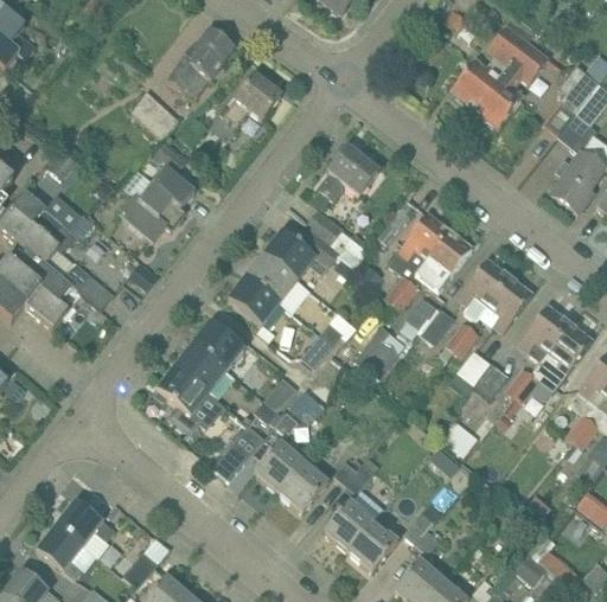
[(23,8),(12,0),(0,0),(0,5),(5,10),(14,18),(23,8)]
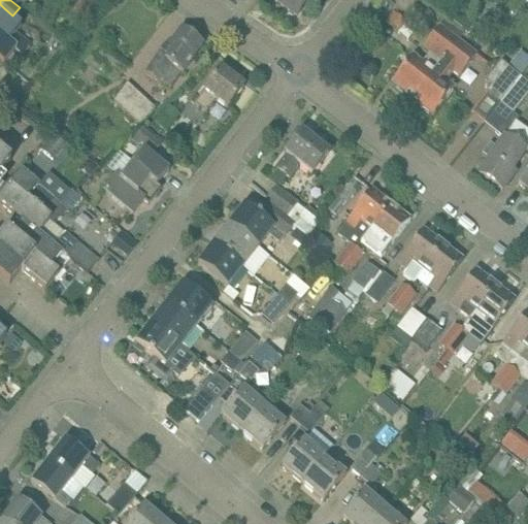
[(276,0),(296,13),(305,0),(276,0)]
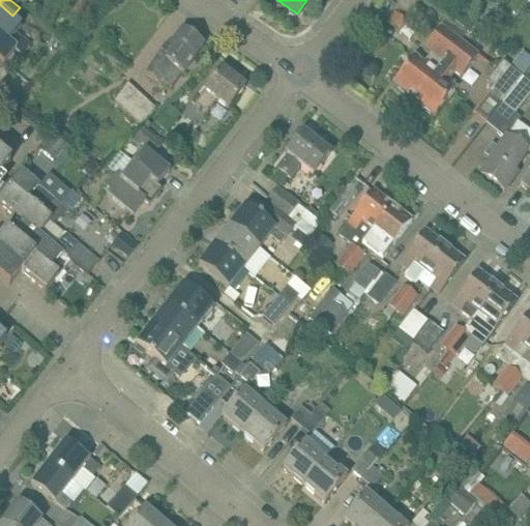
[(388,17),(399,25),(406,17),(395,7),(388,17)]
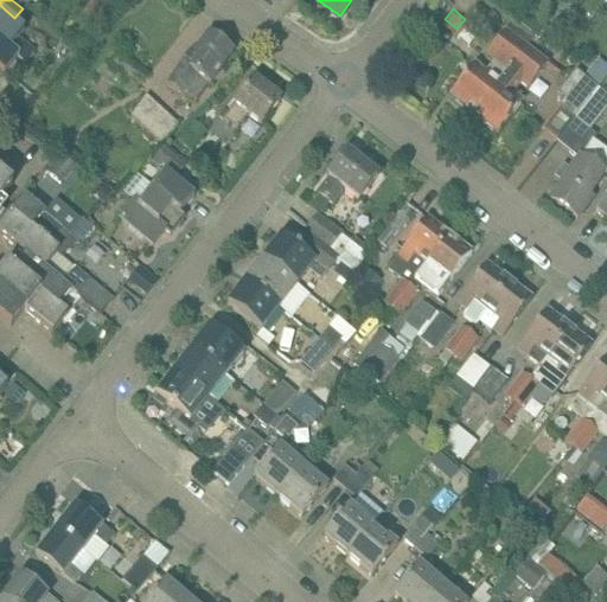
[(14,18),(5,10),(0,15),(0,64),(4,69),(19,51),(10,44),(18,33),(24,26),(14,18)]
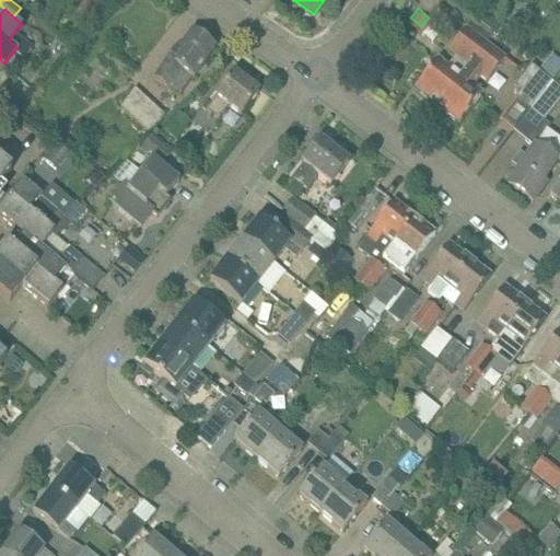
[(491,36),(492,33),(473,18),(471,19),(448,48),(455,54),(447,65),(438,57),(415,87),(436,103),(487,42),(486,41),(490,35),(491,36)]
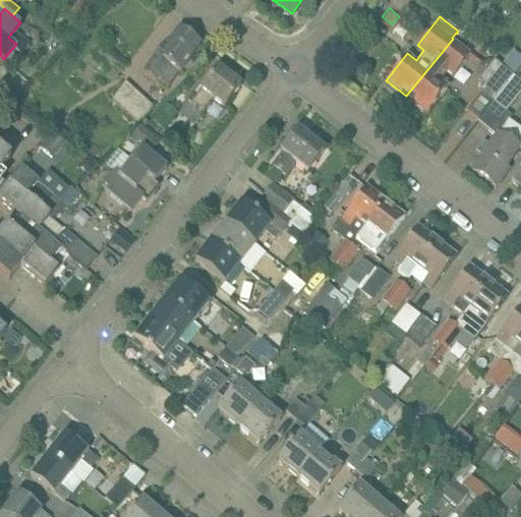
[(458,31),(464,36),(475,20),(470,16),(458,31)]
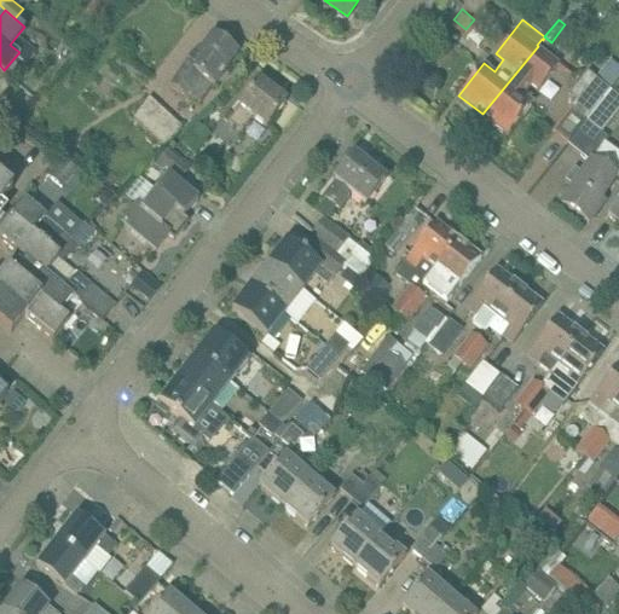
[(238,48),(212,30),(196,52),(194,51),(171,84),(186,94),(189,91),(201,99),(212,82),(213,84),(238,48)]
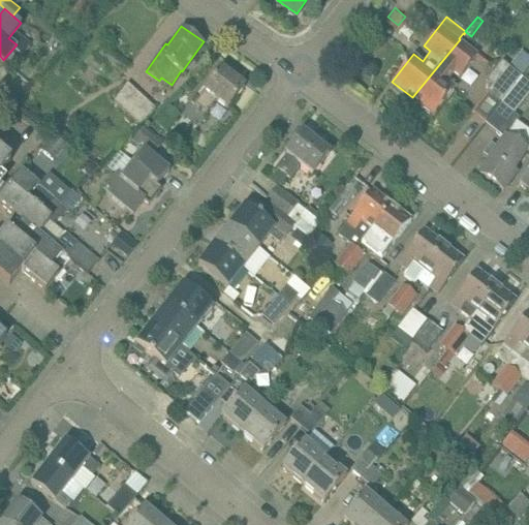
[(476,53),(460,39),(412,97),(433,113),(455,86),(442,76),(450,66),(460,74),(476,53)]
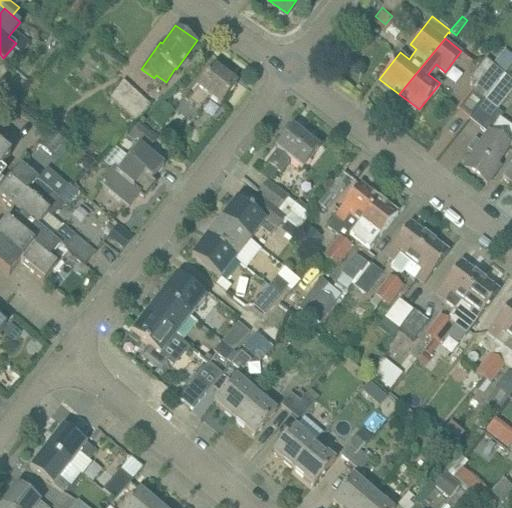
[(471,86),(484,96),(504,71),(511,61),(511,53),(503,47),(492,61),(486,56),(470,75),(476,80),(471,86)]
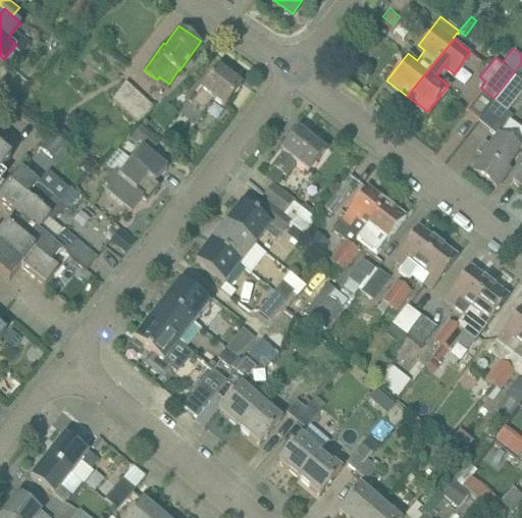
[(241,83),(218,65),(201,88),(193,99),(197,104),(204,108),(213,96),(224,104),(241,83)]
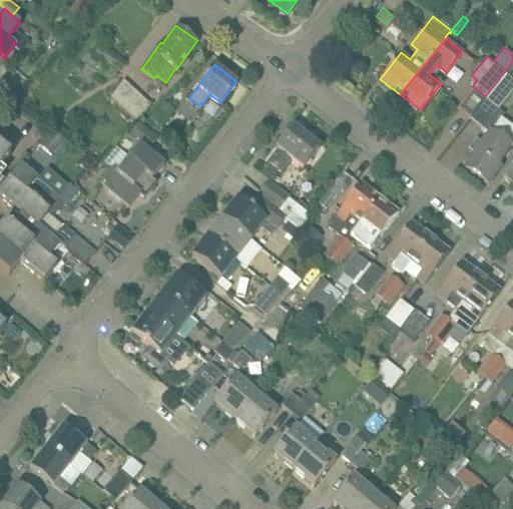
[(512,88),(512,76),(505,71),(485,96),(498,107),(512,88)]
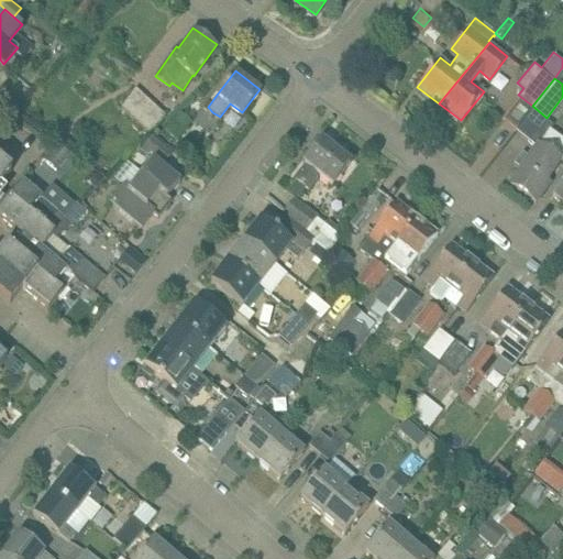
[(121,106),(148,131),(166,112),(135,85),(121,106)]
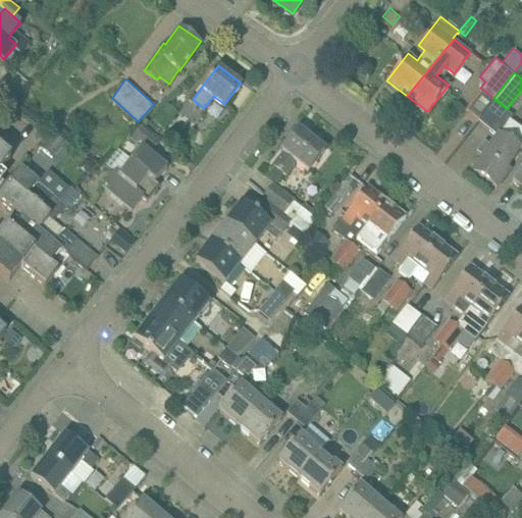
[(177,110),(167,101),(154,117),(164,125),(177,110)]
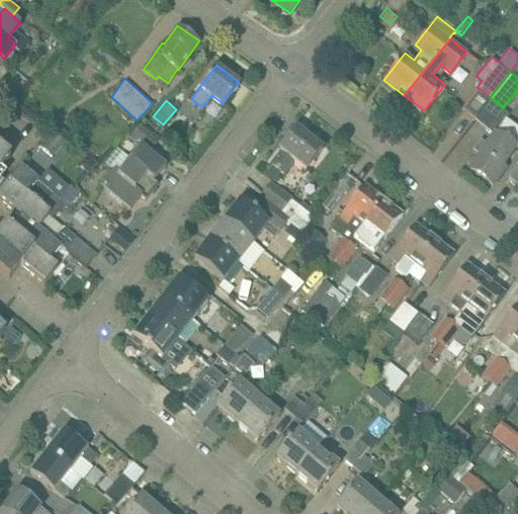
[(139,122),(128,135),(135,140),(140,138),(151,147),(158,138),(139,122)]
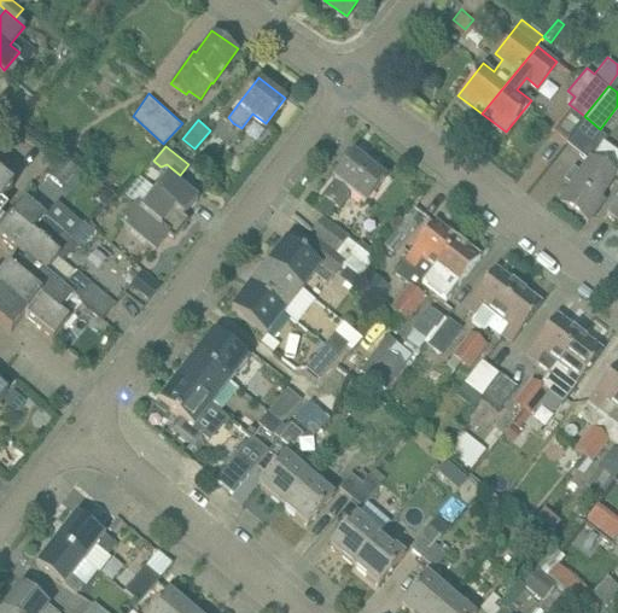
[(384,175),(353,151),(333,176),(336,177),(324,192),(338,203),(350,188),(365,199),(384,175)]
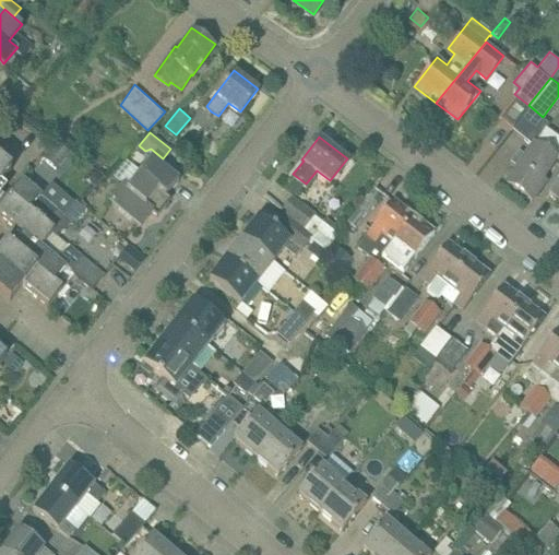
[(69,149),(57,139),(43,154),(56,165),(69,149)]
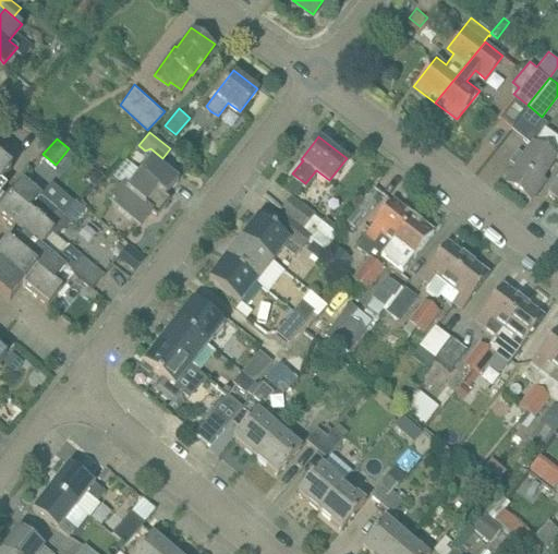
[(554,156),(533,141),(518,163),(506,180),(531,197),(543,180),(538,177),(554,156)]
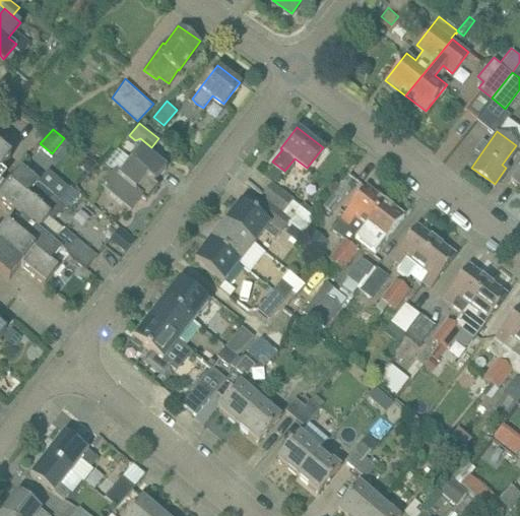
[(113,169),(101,183),(130,208),(141,194),(146,197),(158,182),(154,179),(167,165),(143,145),(120,175),(113,169)]
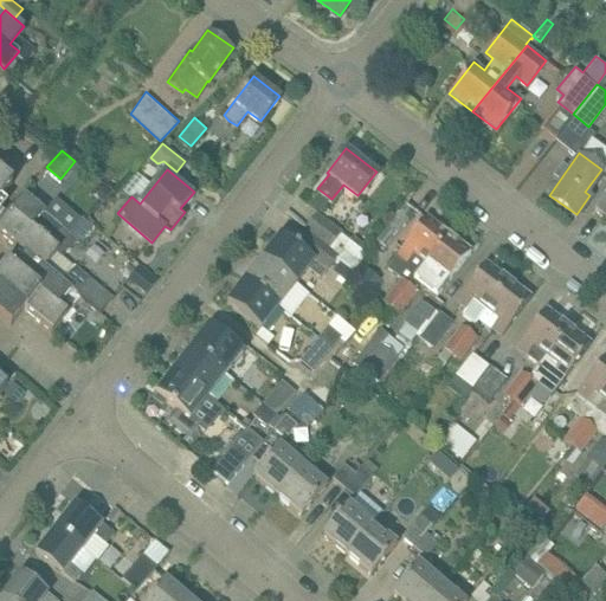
[(0,172),(0,194),(12,182),(0,172)]
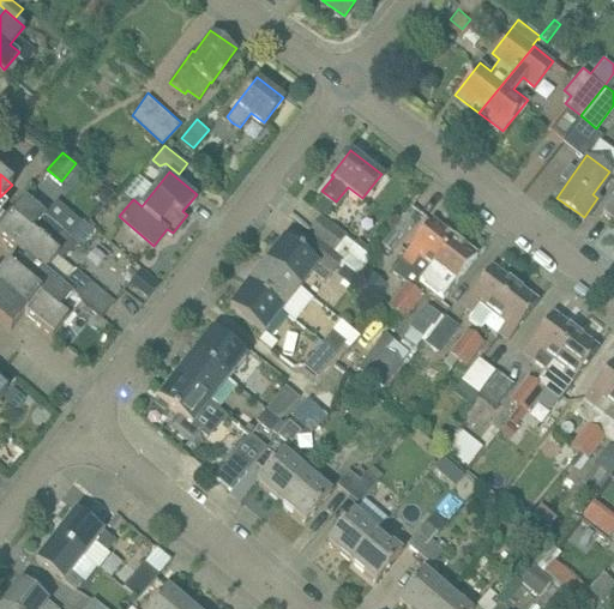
[(613,194),(602,210),(613,218),(613,194)]
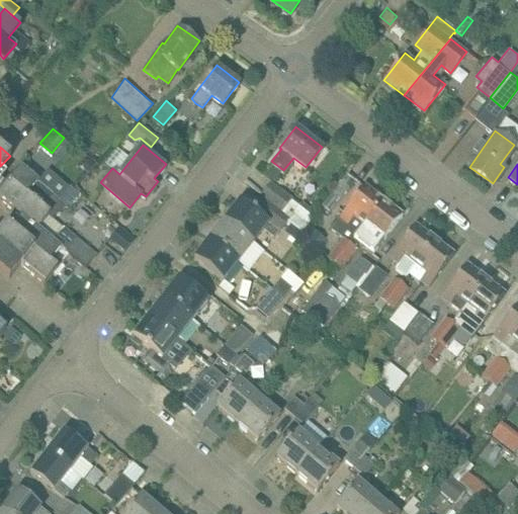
[(9,179),(0,189),(0,196),(20,213),(31,198),(32,198),(40,204),(52,192),(37,179),(21,165),(9,179)]
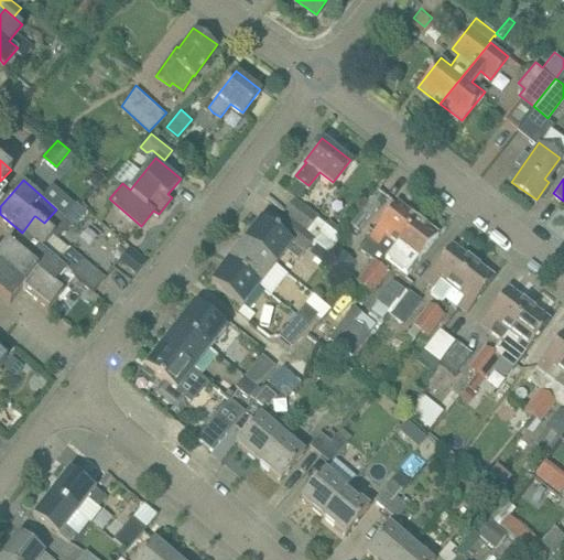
[(359,211),(351,219),(360,227),(379,203),(387,193),(378,185),(359,211)]
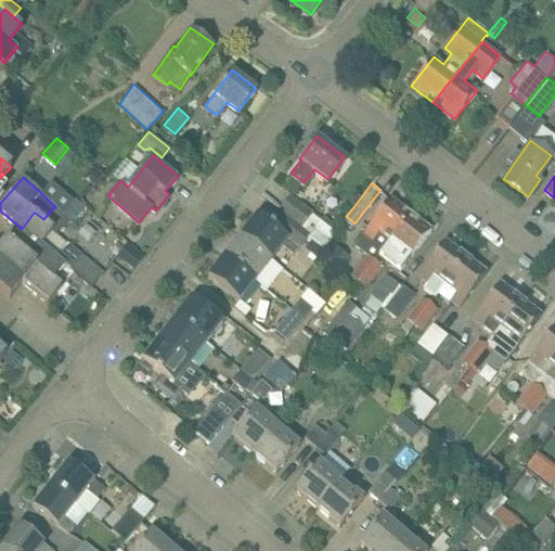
[(310,232),(324,244),(335,230),(291,194),(279,208),(310,232)]
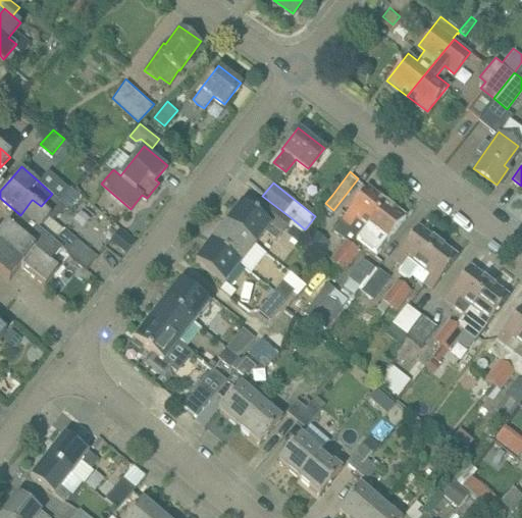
[(329,257),(337,264),(352,243),(355,240),(385,199),(367,185),(332,228),(345,238),(329,257)]
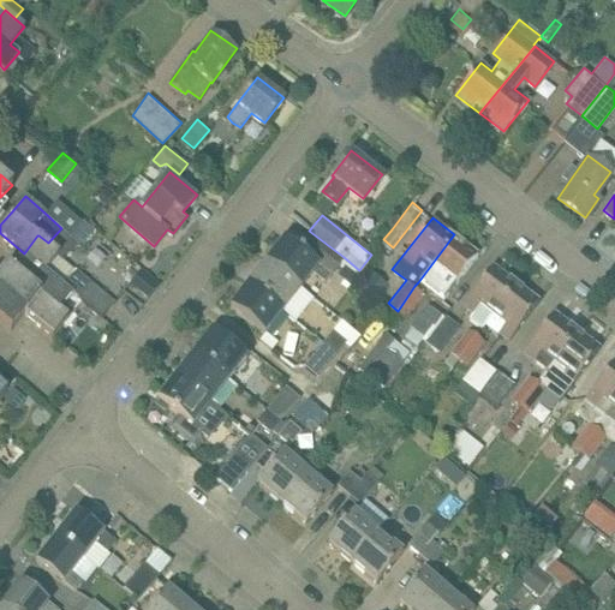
[(24,253),(11,268),(40,293),(55,276),(61,282),(75,268),(63,258),(64,257),(65,257),(77,241),(61,228),(48,243),(39,235),(37,235),(24,253)]
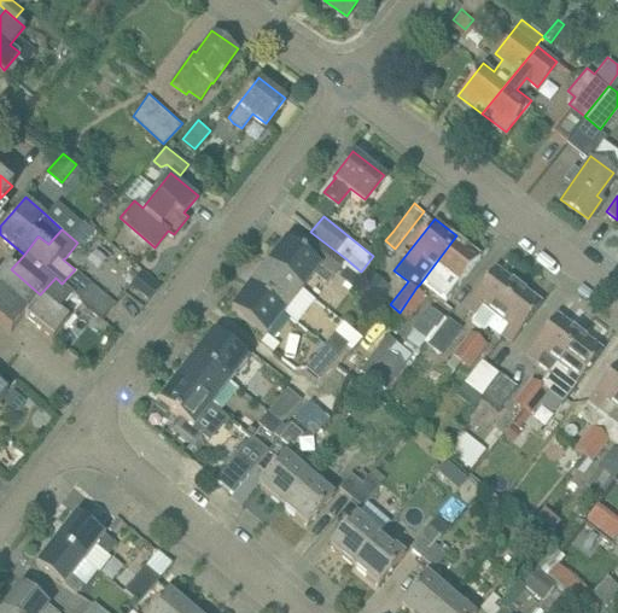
[(333,274),(344,261),(345,258),(310,232),(299,246),(286,235),(268,258),(302,286),(313,272),(326,281),(332,273),(333,274)]
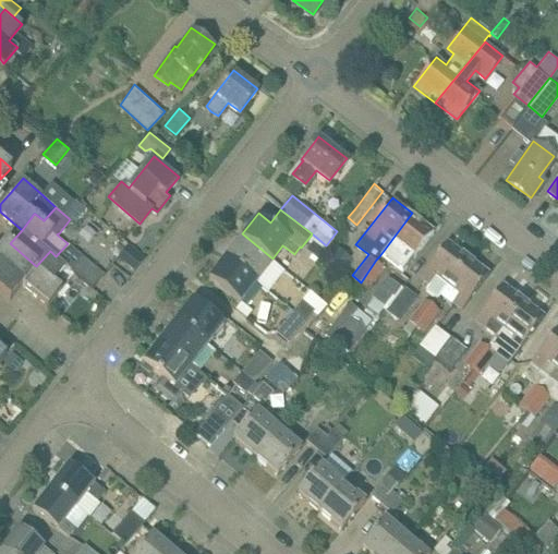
[(379,256),(401,272),(434,229),(412,213),(379,256)]
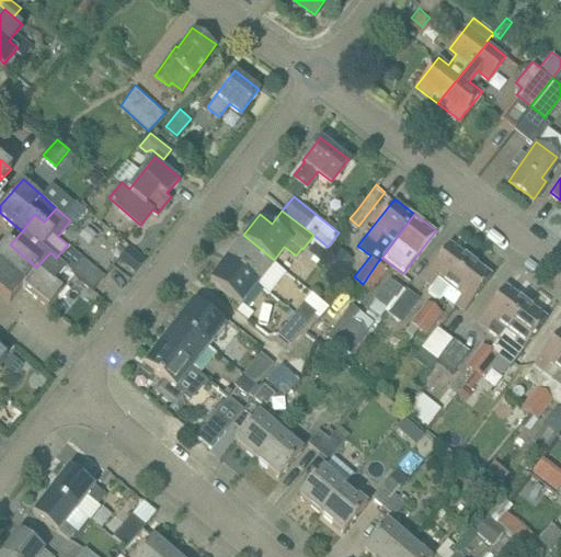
[(243,235),(227,257),(258,281),(274,260),(243,235)]
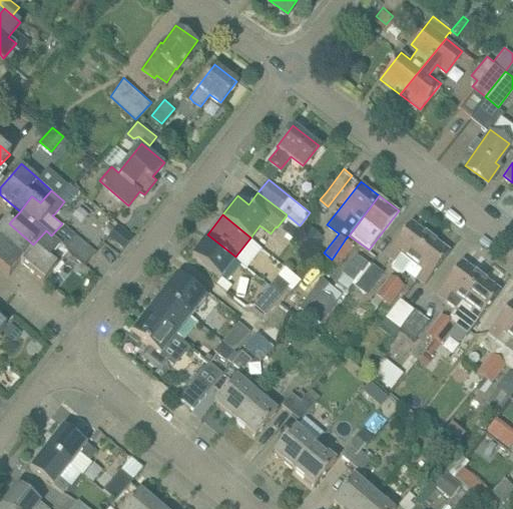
[(288,217),(282,224),(294,233),(300,225),(289,217),(288,217)]
